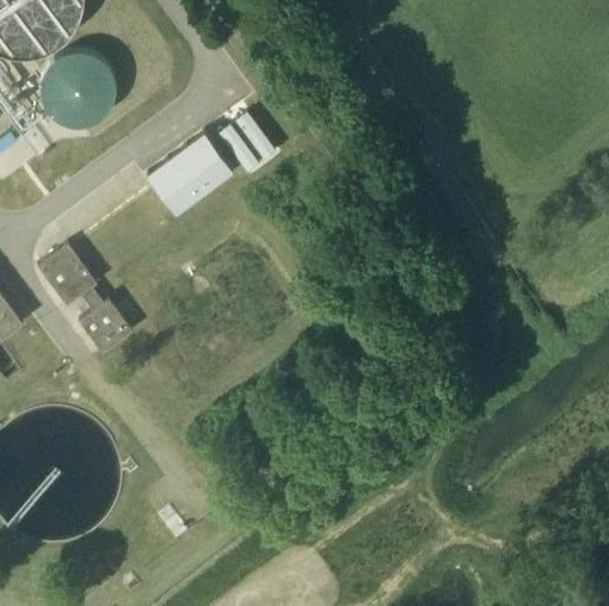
[(205,134),(147,177),(177,216),(234,173),(205,134)]
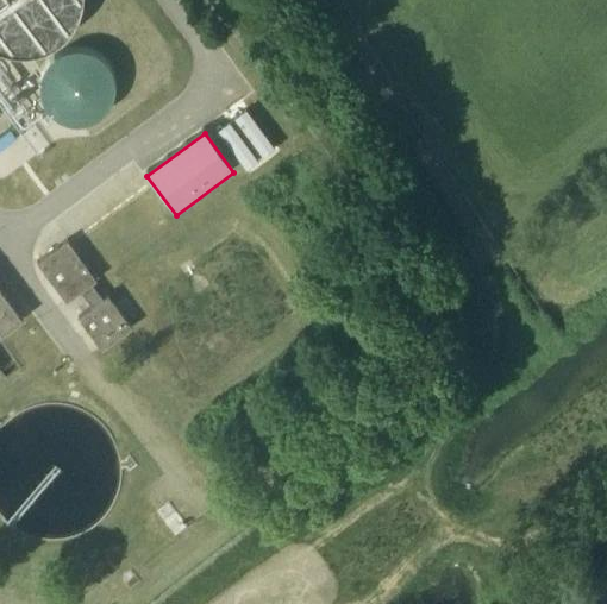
[(132,333),(116,310),(108,301),(104,304),(92,289),(97,285),(68,245),(38,268),(67,307),(81,297),(93,313),(79,322),(102,354),(132,333)]
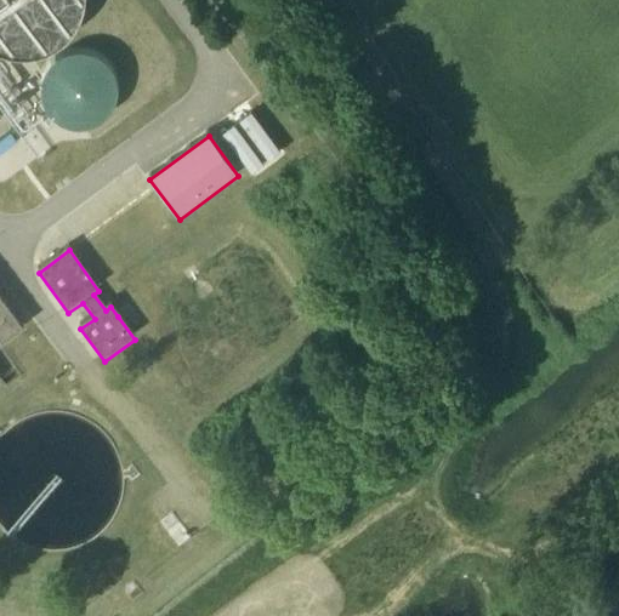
[(0,347),(23,331),(0,298),(0,347)]
